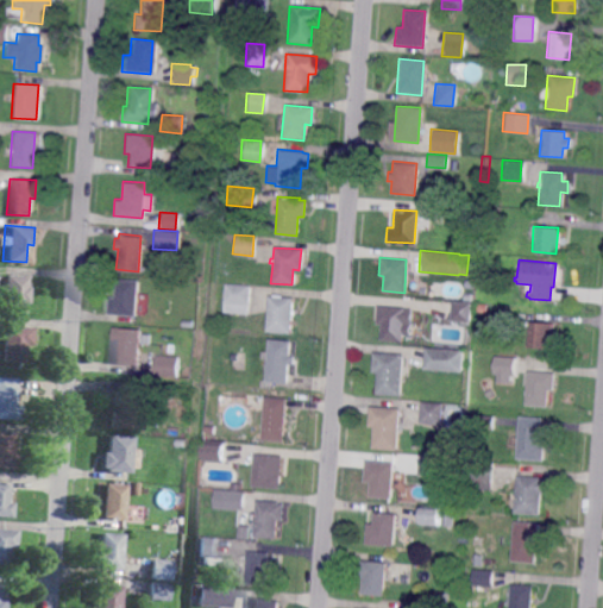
[(23,296),(20,295),(20,298),(22,298),(22,304),(18,304),(18,312),(0,311),(0,275),(20,276),(19,287),(23,287),(23,296)]
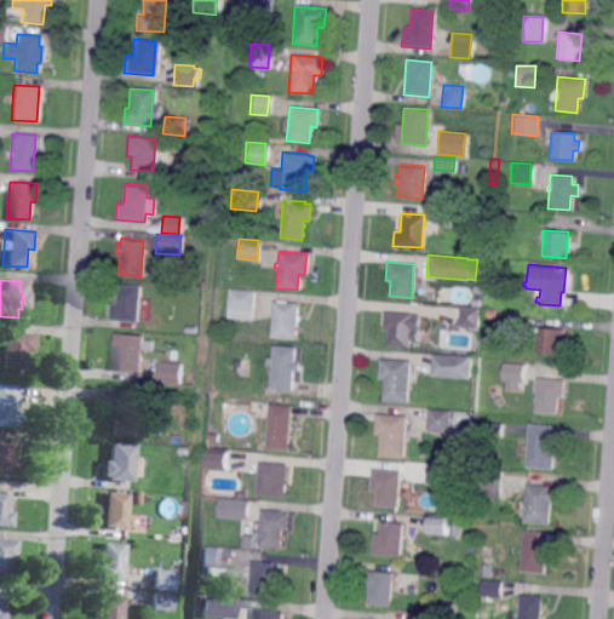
[(137,321),(108,319),(109,301),(116,302),(118,282),(139,285),(137,321)]
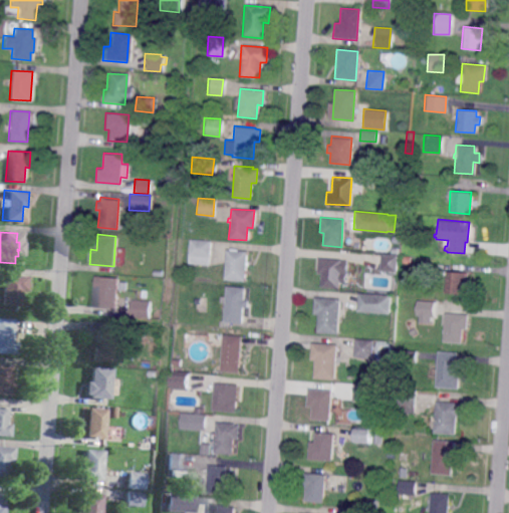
[(397,243),(390,242),(391,235),(398,236),(397,243)]
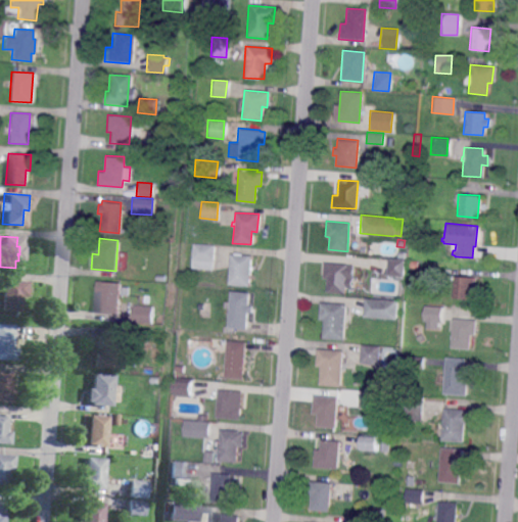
[(210,269),(190,267),(192,242),(213,244),(210,269)]
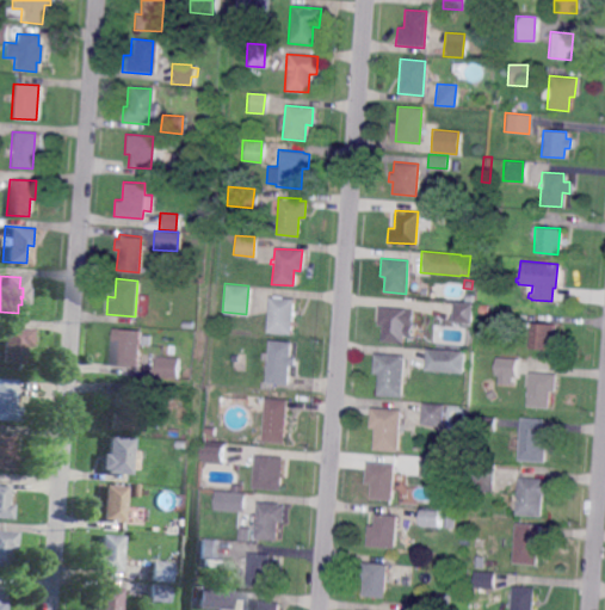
[(282,297),(292,299),(291,310),(294,310),(294,316),(290,316),(289,334),(265,332),(267,296),(272,297),(272,295),(282,296),(282,297)]
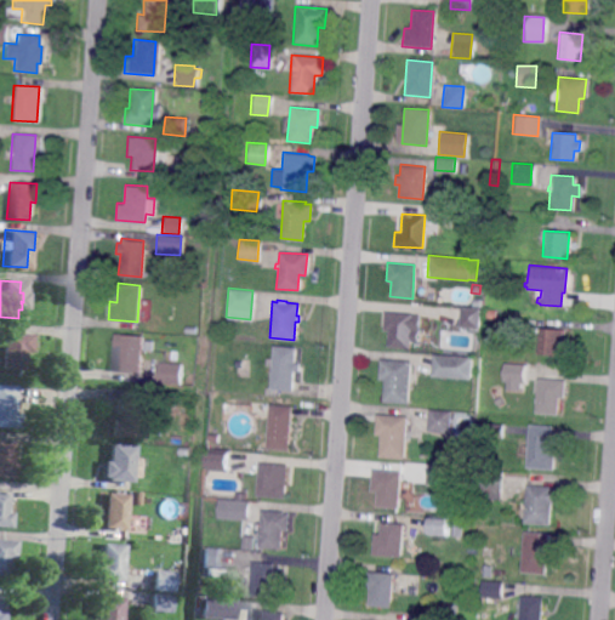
[(477,326),(457,325),(459,306),(478,308),(477,326)]
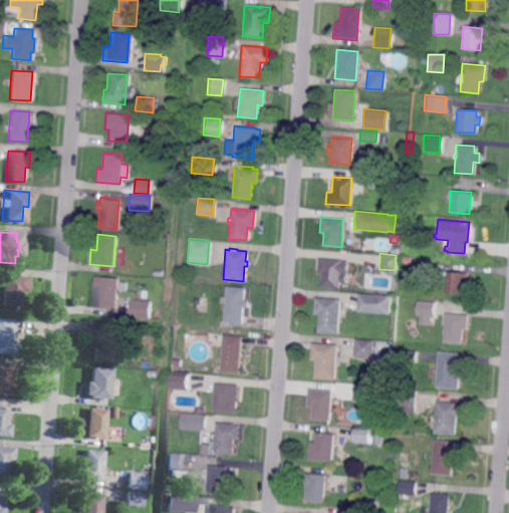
[(339,287),(320,286),(321,273),(317,272),(318,257),(341,259),(339,287)]
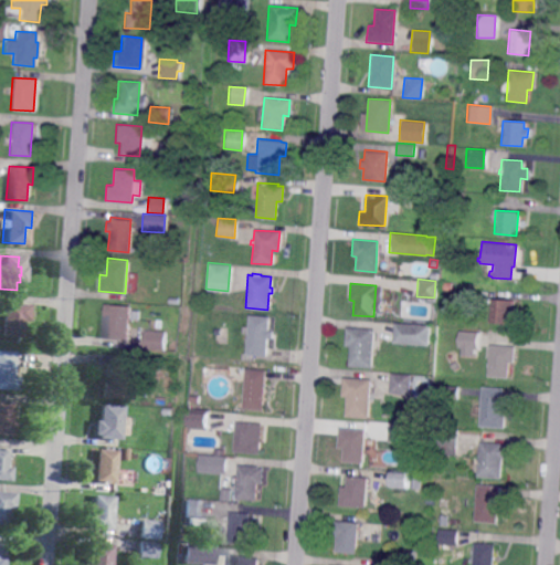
[(513,325),(487,323),(489,302),(486,302),(486,299),(510,300),(510,306),(515,306),(513,325)]
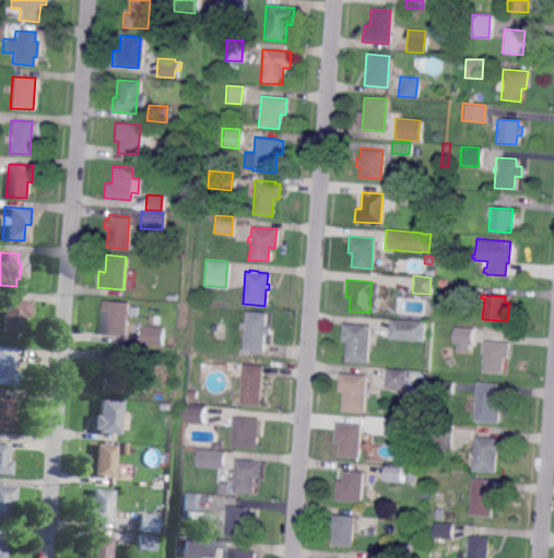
[(23,316),(18,316),(16,332),(0,331),(0,298),(24,300),(23,316)]
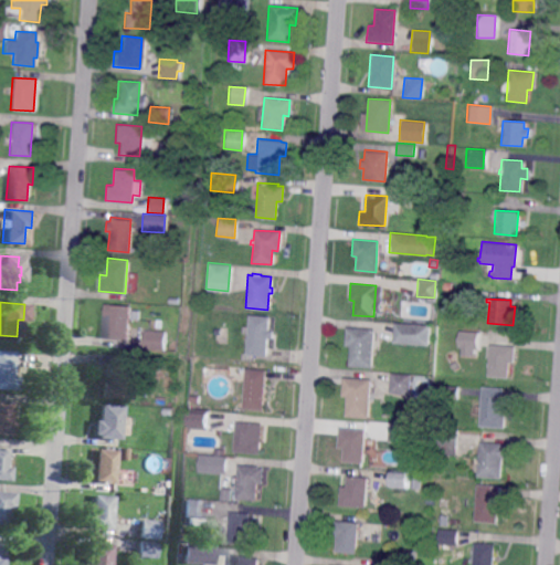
[(125,339),(99,337),(102,303),(107,304),(127,305),(125,339)]
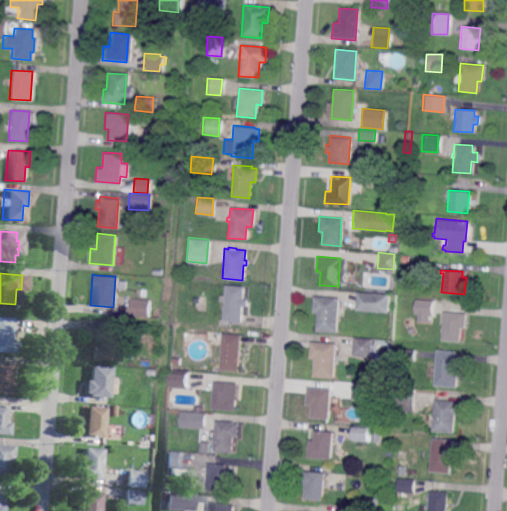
[(246,305),(242,305),(241,321),(222,320),(225,284),(243,285),(242,297),(246,298),(246,305)]
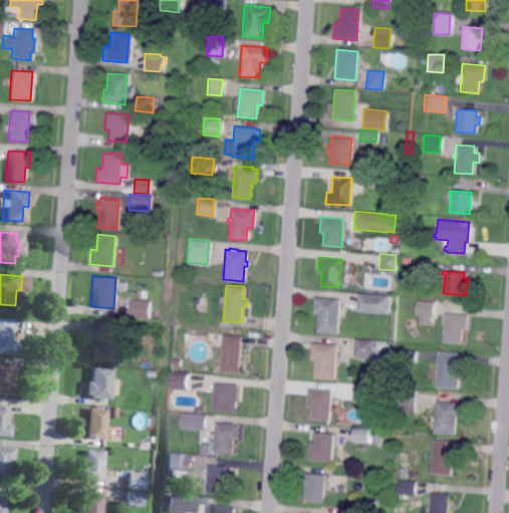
[(388,313),(355,311),(356,293),(389,295),(388,313)]
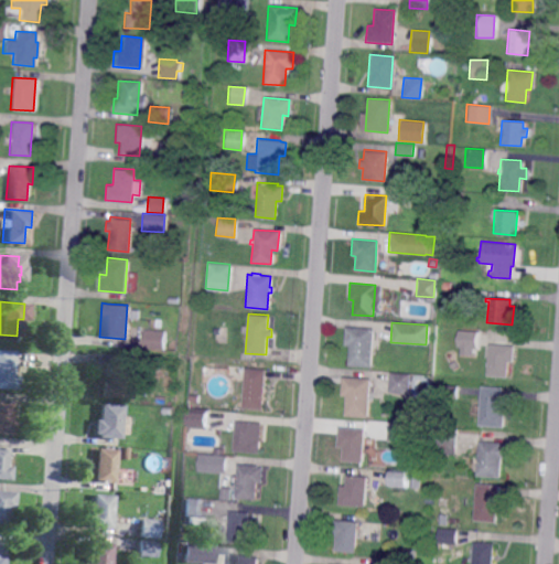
[(371,366),(347,364),(350,344),(344,344),(345,326),(374,328),(371,366)]
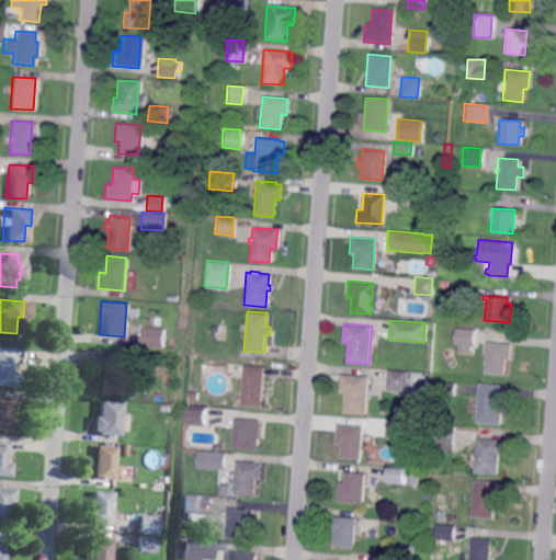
[(161,345),(140,344),(142,326),(163,327),(161,345)]
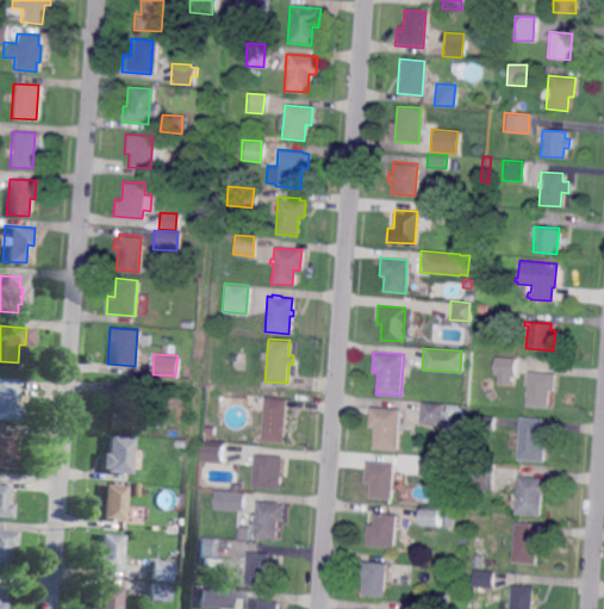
[(499,371),(493,366),(498,360),(504,365),(499,371)]
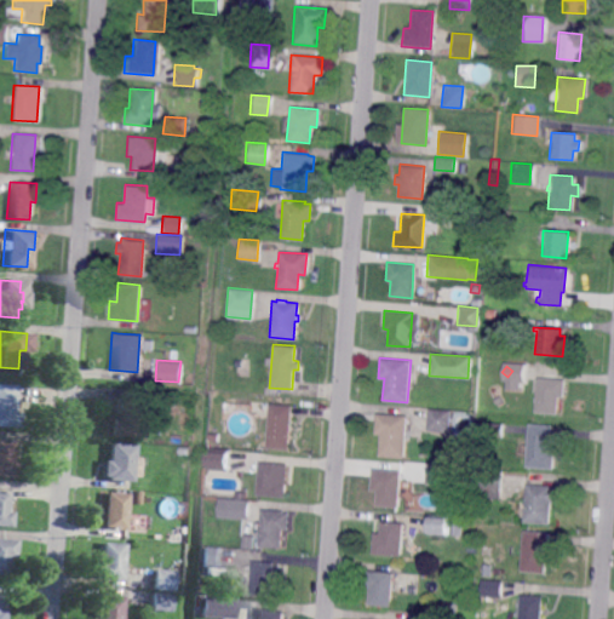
[(561,397),(556,397),(555,413),(532,412),(534,378),(562,379),(561,397)]
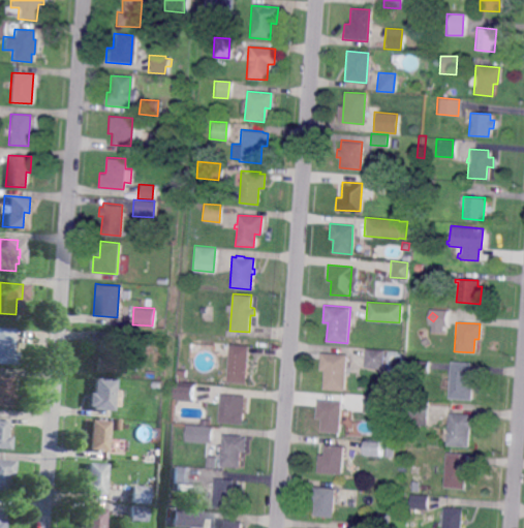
[(10,365),(0,364),(0,328),(8,329),(6,351),(11,351),(10,365)]
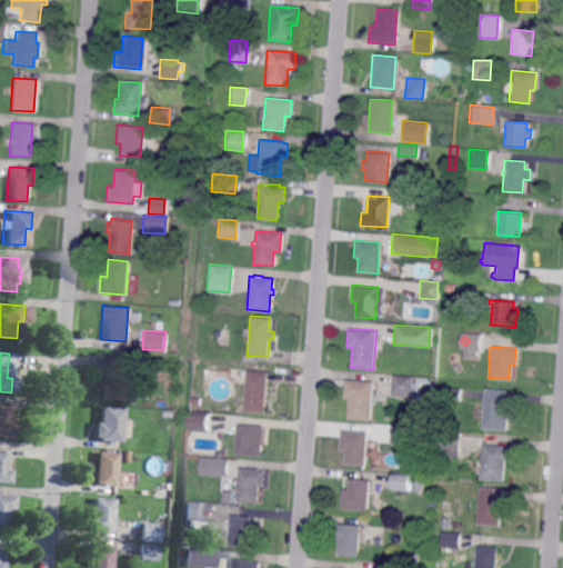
[(121,366),(121,376),(126,376),(126,385),(128,385),(127,401),(97,399),(98,384),(104,384),(104,379),(99,379),(100,365),(106,366),(106,365),(121,366)]
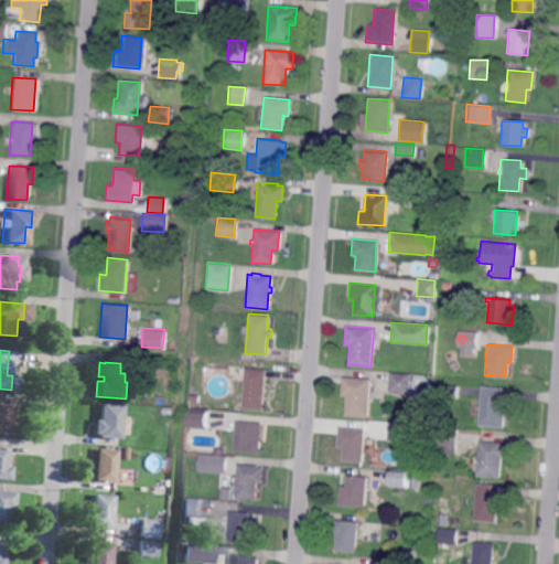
[(261,408),(240,406),(244,366),(265,368),(261,408)]
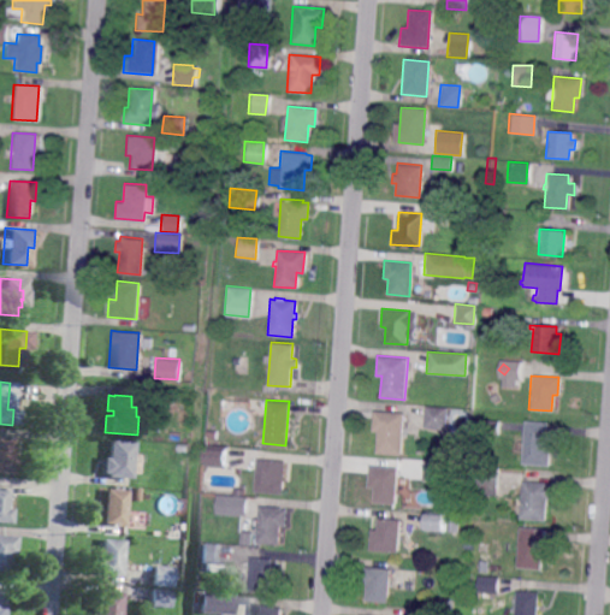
[(444,429),(422,426),(425,404),(446,407),(444,429)]
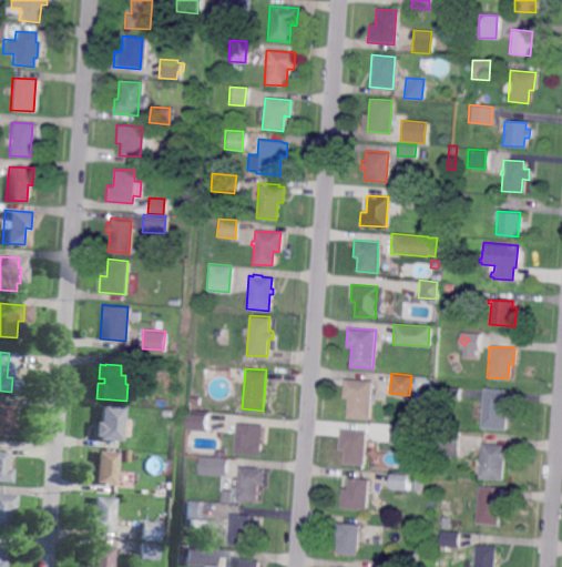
[(369,418),(346,417),(347,397),(343,396),(344,377),(373,380),(369,418)]
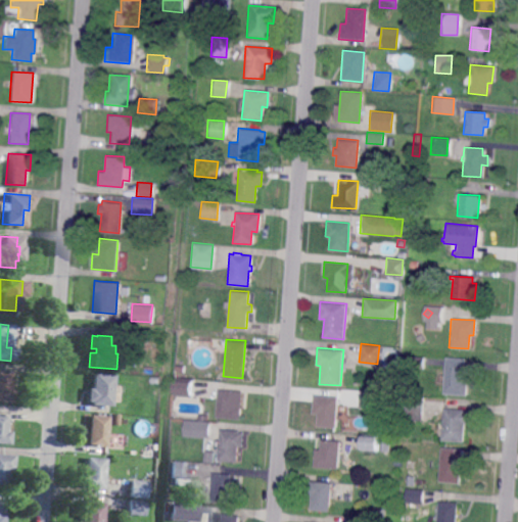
[(422,368),(408,367),(409,356),(423,357),(422,368)]
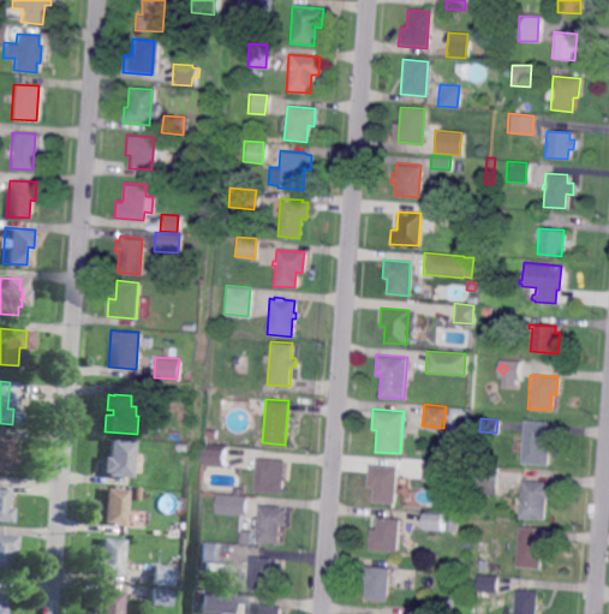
[(545,465),(519,463),(523,421),(544,422),(542,449),(547,451),(545,465)]
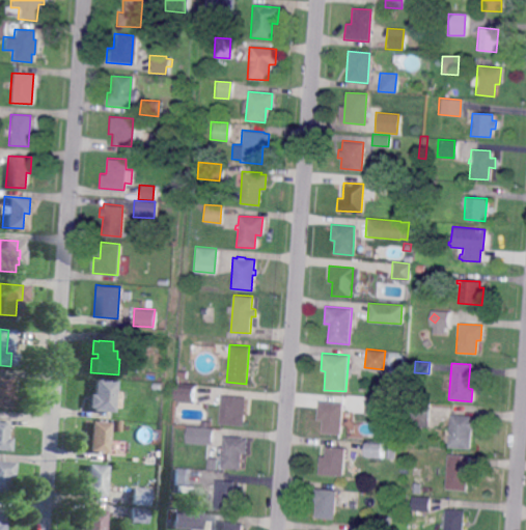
[(7,408),(0,407),(0,375),(6,377),(4,395),(8,395),(7,408)]
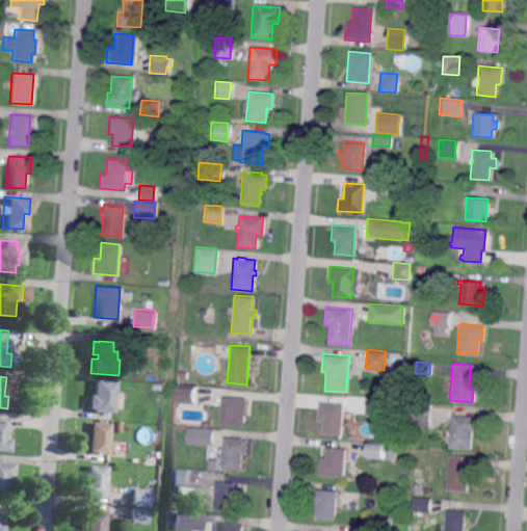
[(114,398),(109,397),(107,414),(86,412),(86,408),(82,407),(83,394),(87,395),(89,379),(110,381),(109,391),(114,392),(114,398)]
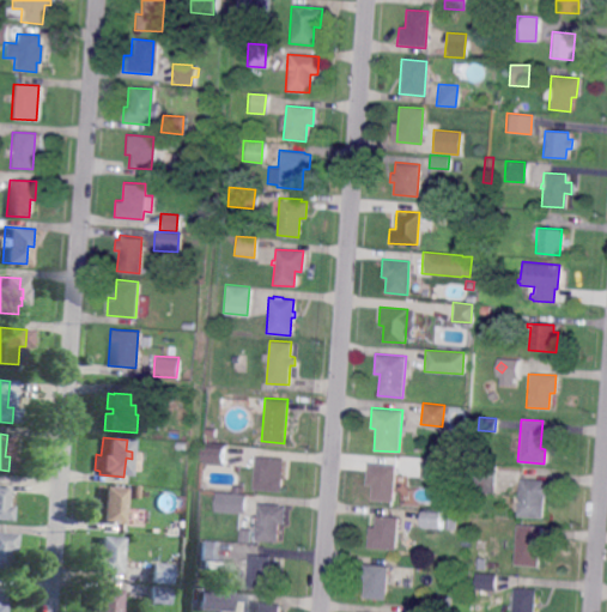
[(223,466),(200,464),(201,443),(224,446),(223,466)]
